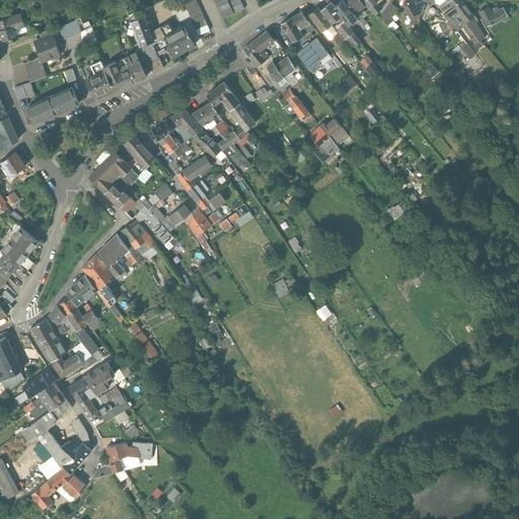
[(33,0),(26,0),(19,2),(23,13),(36,9),(33,0)]
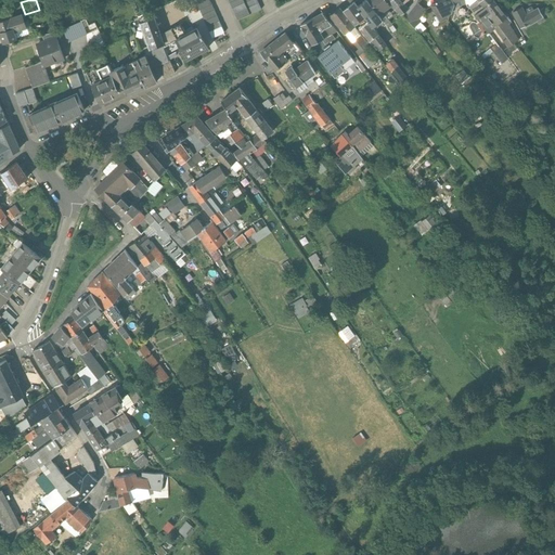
[(221,28),(208,0),(194,0),(209,34),(221,28)]
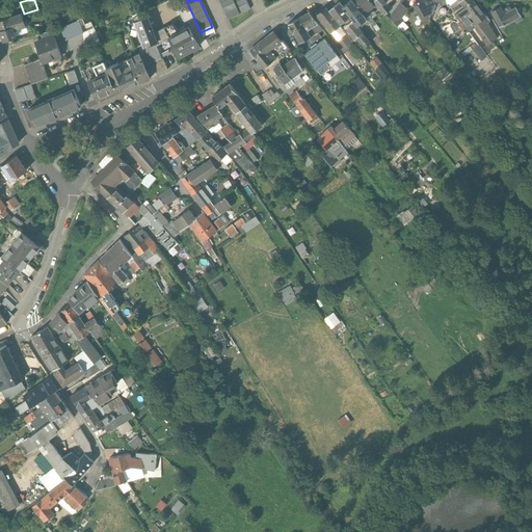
[(218,0),(228,19),(250,9),(246,0),(218,0)]
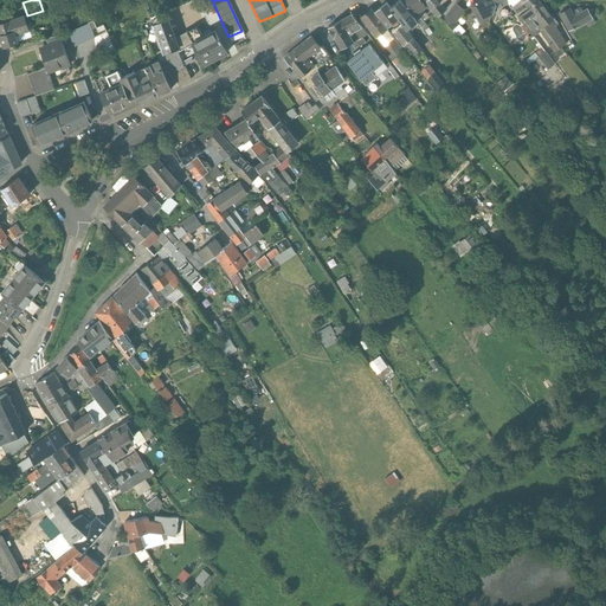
[(411,13),(401,0),(391,8),(398,19),(403,25),(407,31),(417,23),(411,13)]
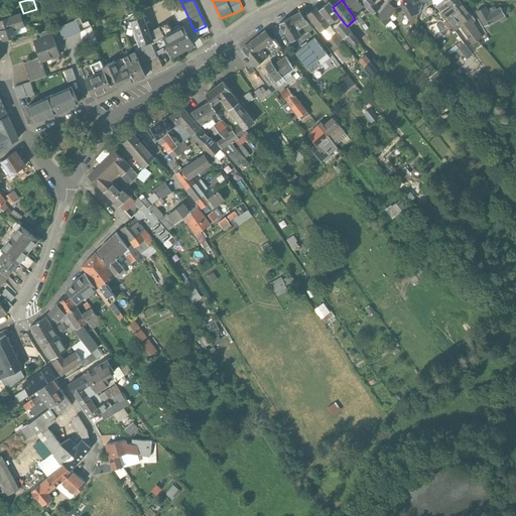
[(360,2),(358,0),(341,0),(342,0),(350,11),(355,19),(358,24),(362,21),(355,11),(362,5),(360,2)]
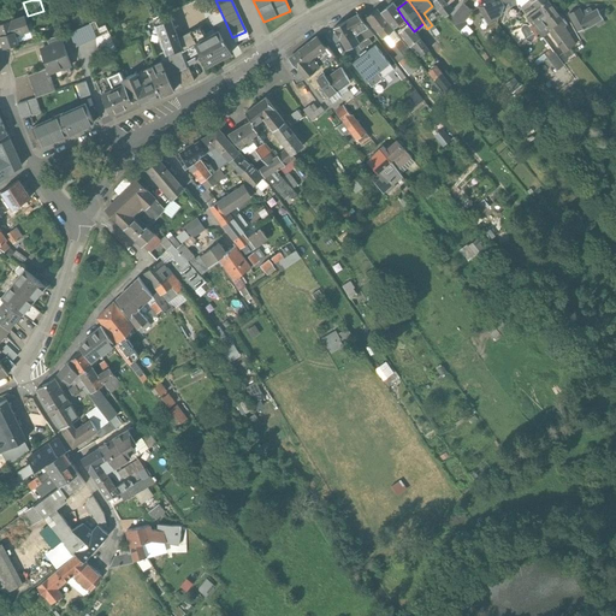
[(432,0),(430,3),(432,6),(433,9),(438,10),(444,17),(452,11),(446,4),(450,0),(432,0)]
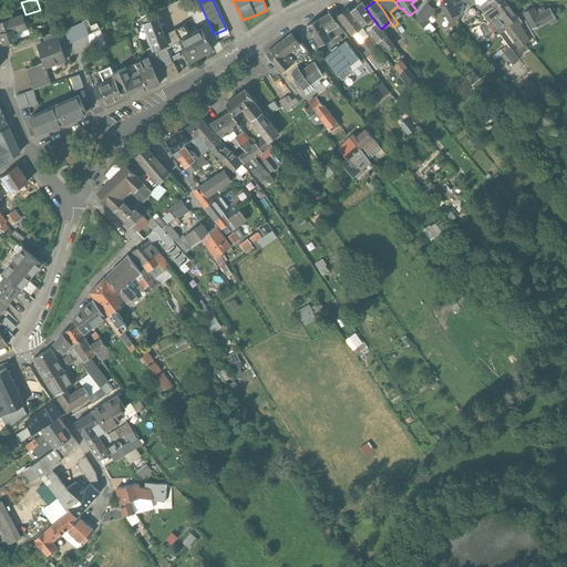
[(462,0),(444,0),(446,4),(441,8),(449,24),(455,21),(449,9),(462,2),(463,1),(462,0)]
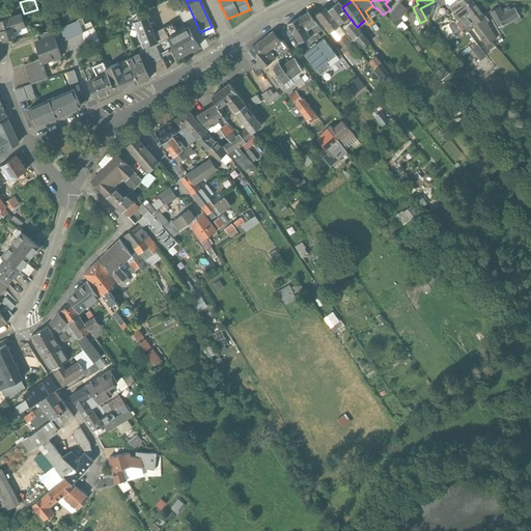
[(484,17),(472,0),(464,6),(468,11),(476,22),(484,17)]
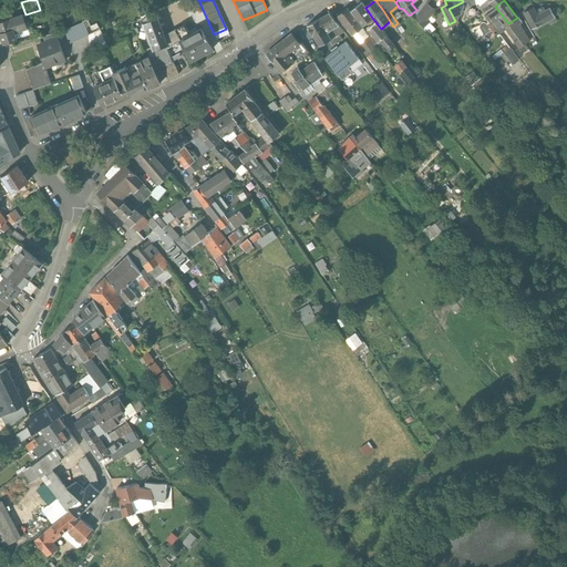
[(488,1),(481,7),(486,13),(494,8),(488,1)]
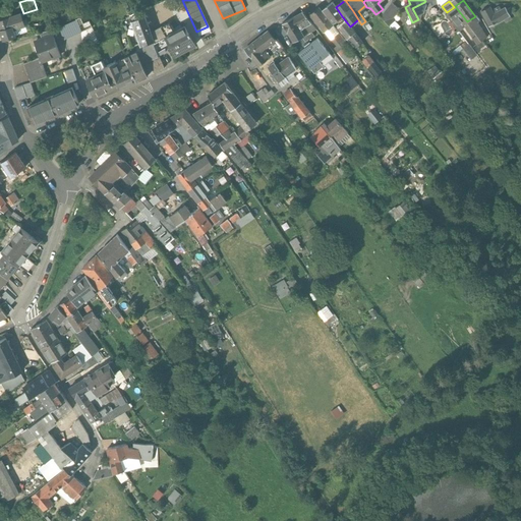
[(333,3),(323,10),(333,23),(342,16),(336,7),(333,3)]
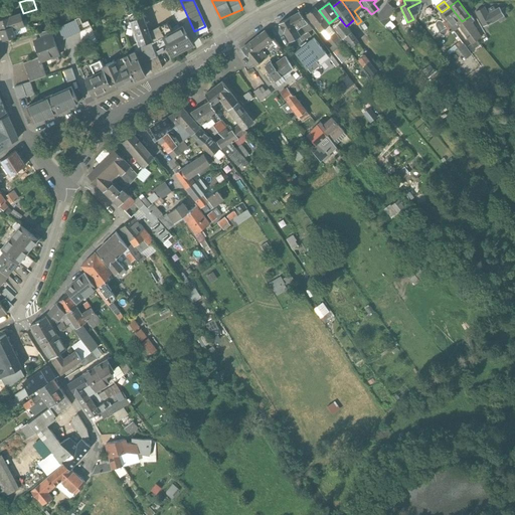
[(449,7),(442,12),(446,17),(454,11),(450,6),(449,7)]
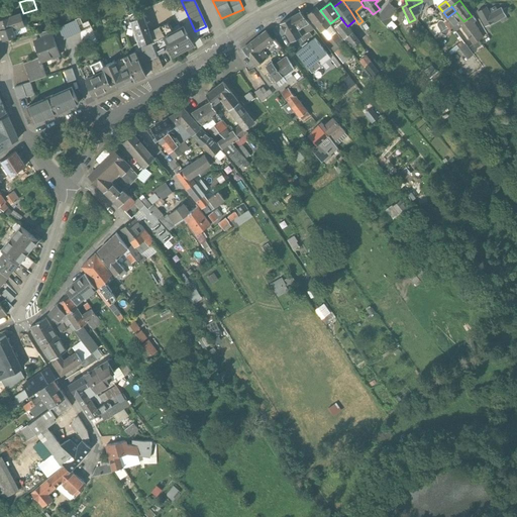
[(488,11),(486,7),(478,12),(486,27),(500,19),(505,16),(506,16),(503,10),(502,9),(498,11),(496,7),(488,11)]
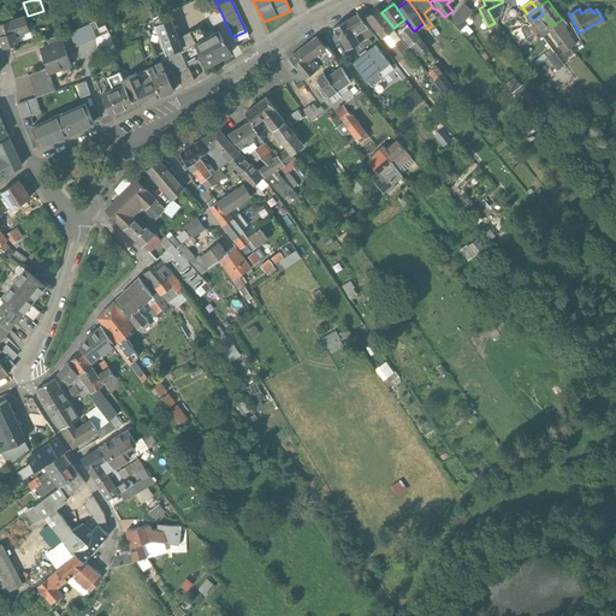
[(394,30),(377,10),(366,18),(383,39),(383,40),(386,37),(394,30)]
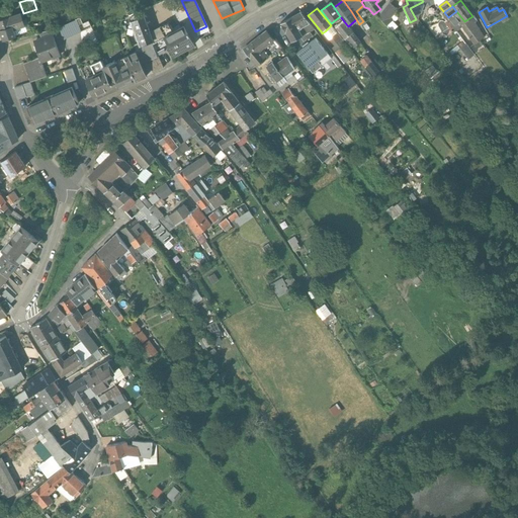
[(310,24),(300,13),(281,24),(288,36),(304,27),(303,27),(309,24),(310,24)]
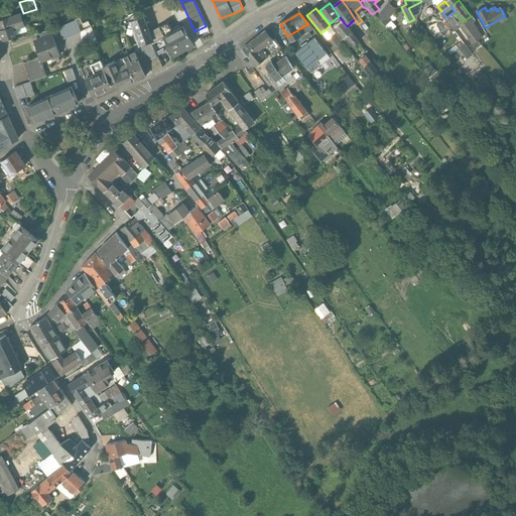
[(20,14),(0,20),(0,30),(3,40),(15,37),(13,30),(25,26),(20,14)]
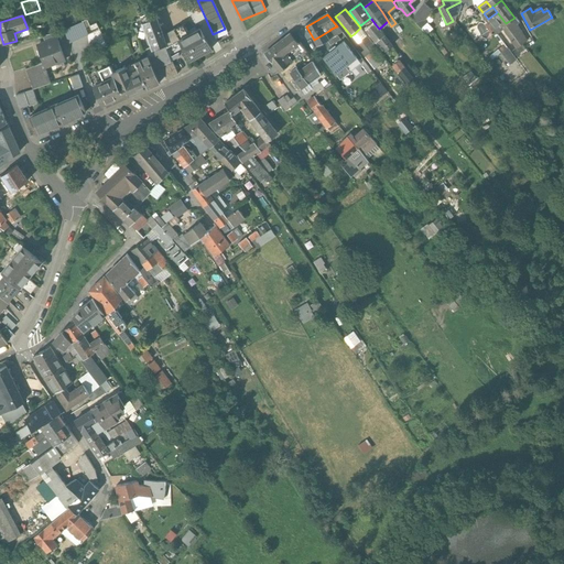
[(83,22),(64,31),(68,44),(88,35),(83,22)]
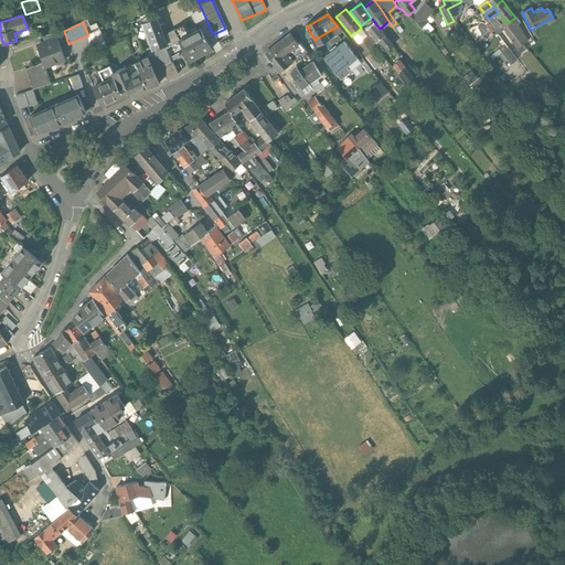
[(380,29),(375,23),(365,31),(375,44),(380,41),(386,51),(393,46),(380,29)]
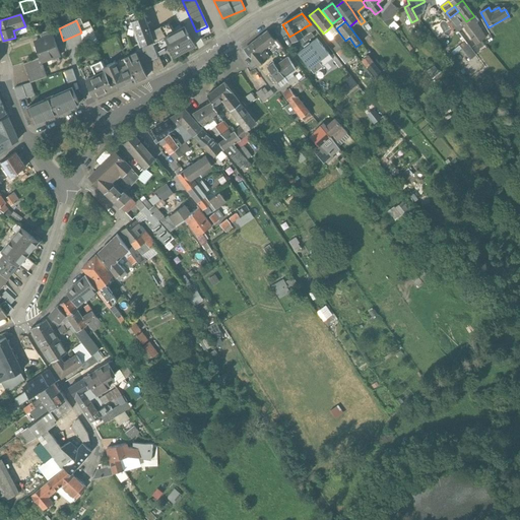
[(185,27),(173,34),(168,24),(150,35),(153,43),(154,45),(165,39),(175,57),(195,46),(185,27)]
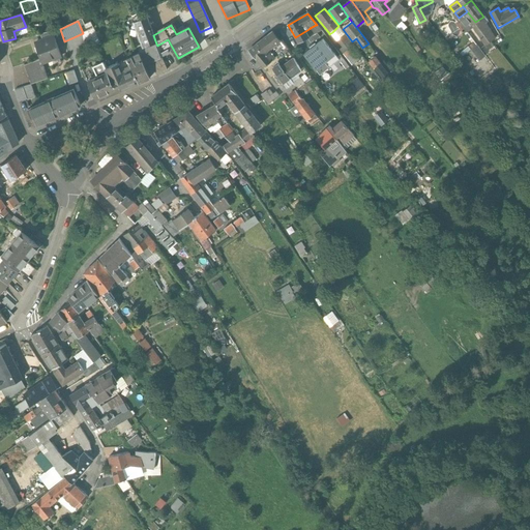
[(311,28),(295,37),(299,43),(321,30),(316,25),(310,28),(311,28)]
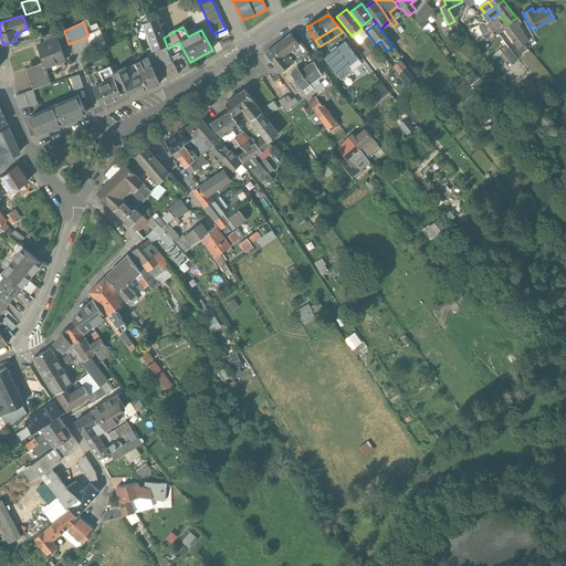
[(360,41),(355,44),(365,58),(371,53),(373,52),(369,49),(374,45),(366,35),(362,28),(355,34),(360,41)]
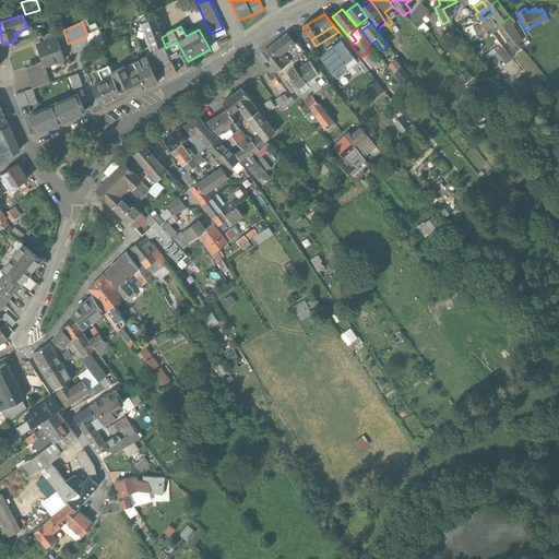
[(223,28),(211,34),(214,39),(225,34),(223,28)]
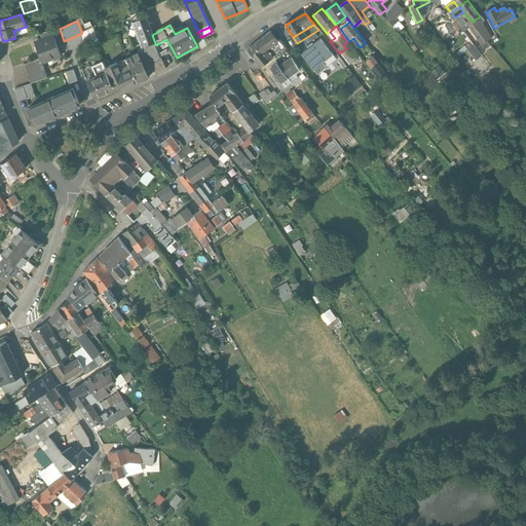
[(367,27),(363,30),(368,37),(372,33),(367,27)]
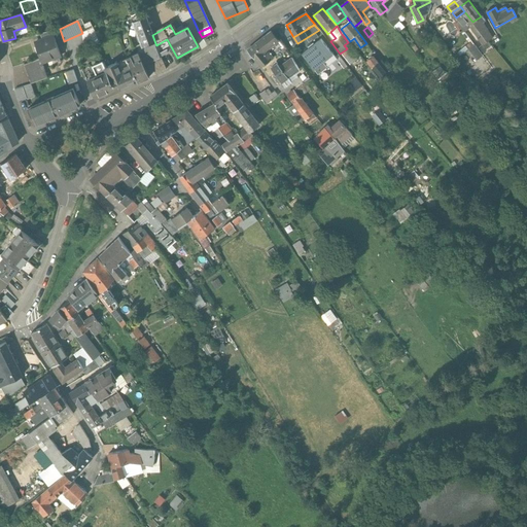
[(51,31),(40,34),(42,40),(54,36),(51,31)]
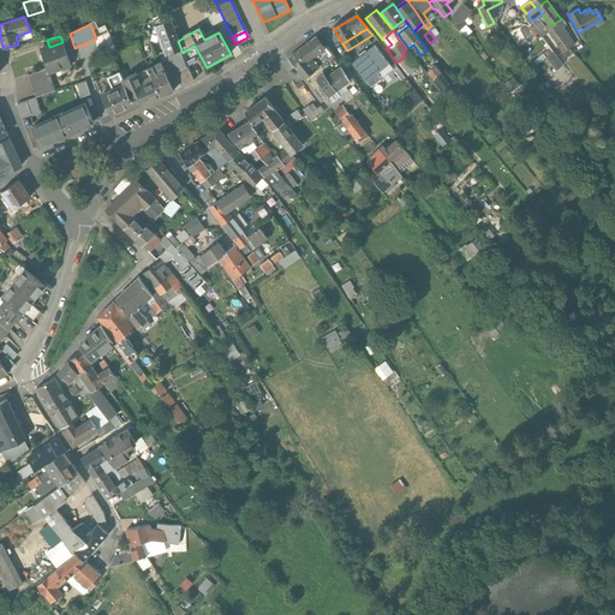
[(392,45),(386,37),(382,40),(382,39),(380,40),(386,48),(392,45)]
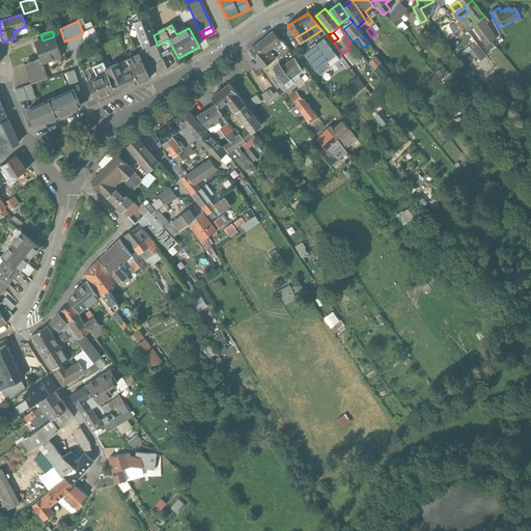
[(272,33),(249,52),(262,68),(271,62),(268,59),(272,55),(269,51),(280,42),(272,33)]
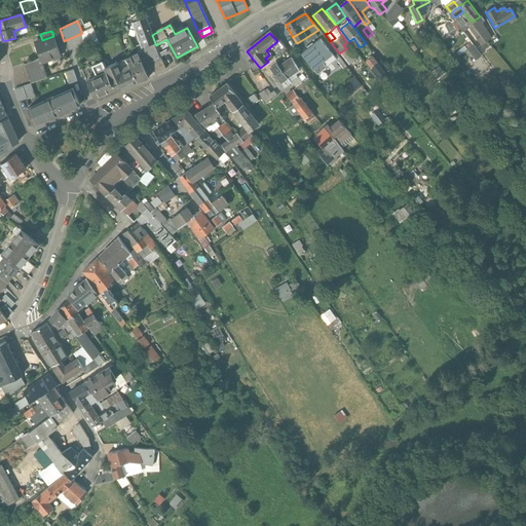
[(53,36),(42,40),(42,41),(34,43),(40,59),(41,63),(61,55),(53,36)]
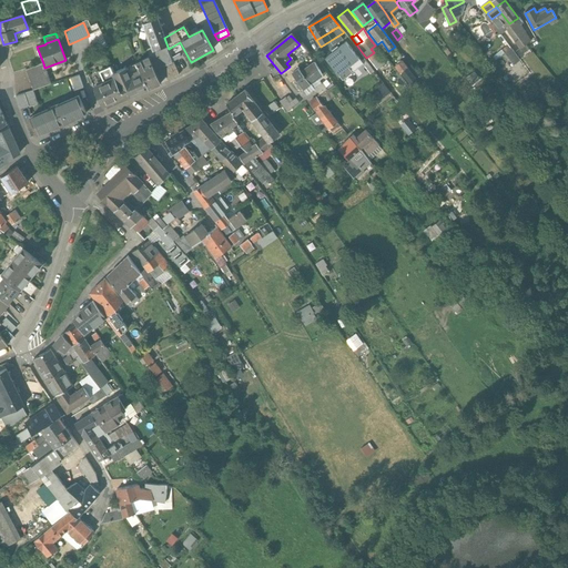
[(346,42),(325,59),(343,81),(364,64),(346,42)]
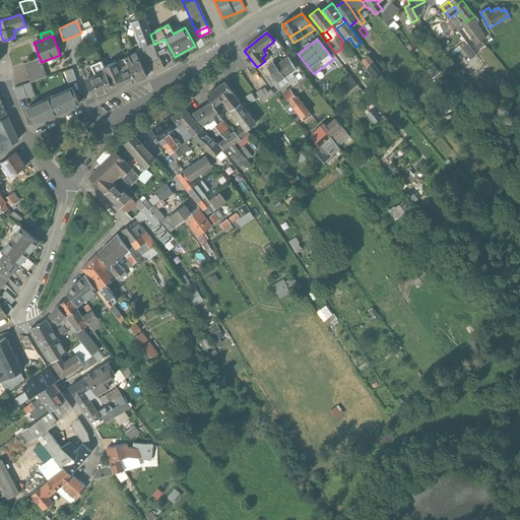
[(153,43),(141,47),(146,63),(147,62),(153,74),(164,69),(158,57),(154,45),(153,43)]
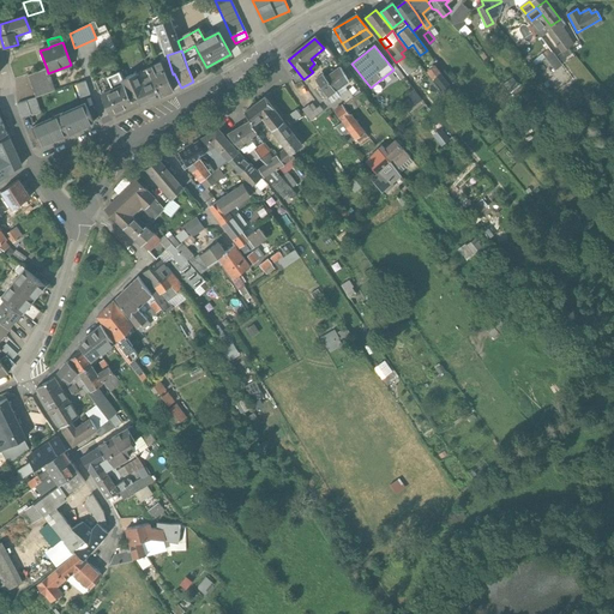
[(403,58),(396,62),(407,76),(413,71),(403,58)]
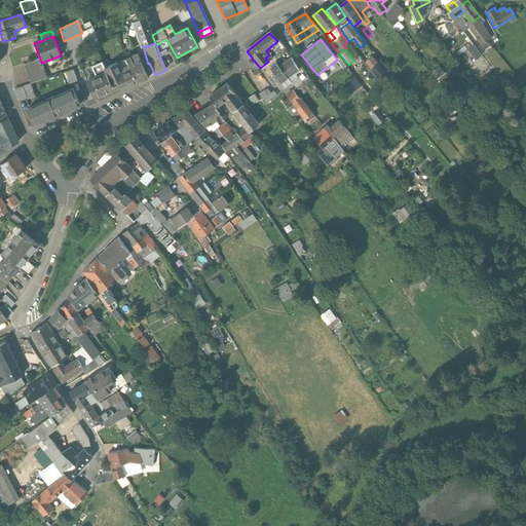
[(138,53),(104,69),(114,90),(115,92),(149,78),(138,53)]
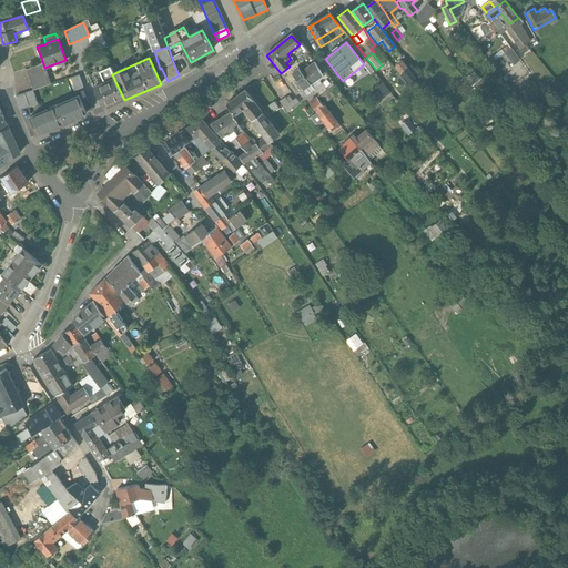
[(404,64),(402,61),(395,67),(401,73),(407,69),(412,66),(408,61),(404,64)]
